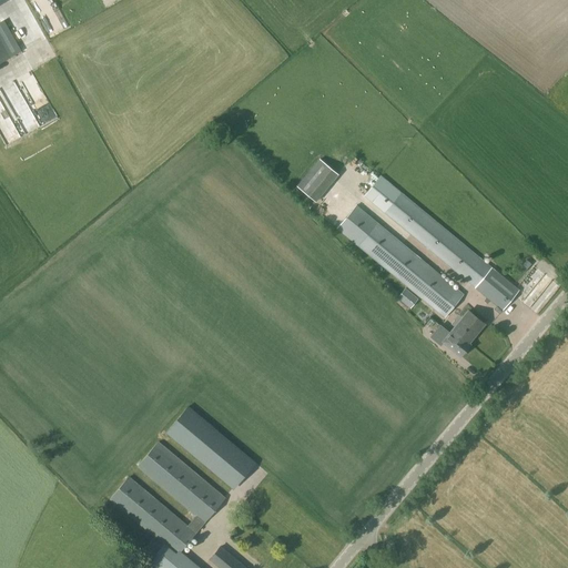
[(0,62),(9,58),(21,51),(4,21),(0,22),(0,62)]
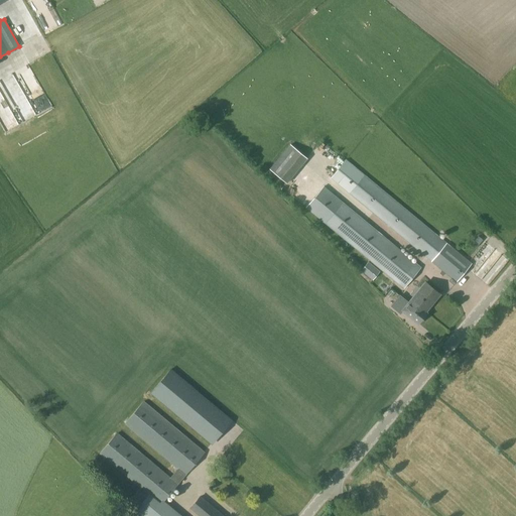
[(345,159),(330,177),(456,282),(471,264),(345,159)]
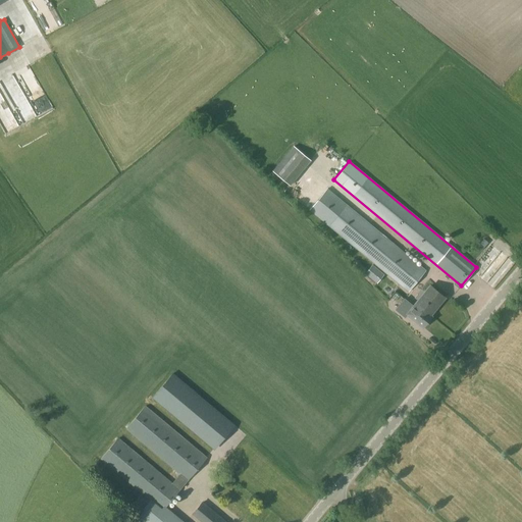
[(409,292),(426,271),(327,189),(309,210),(409,292)]
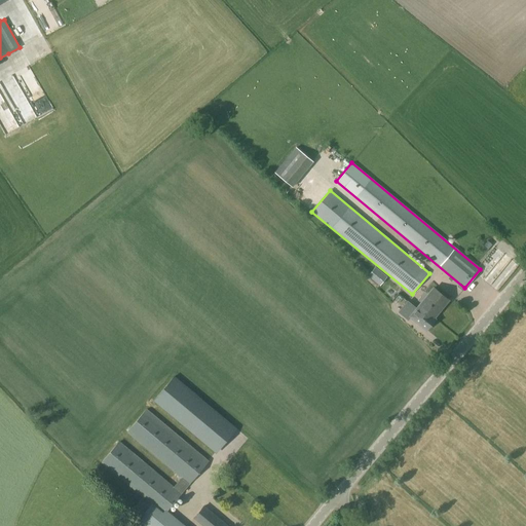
[(482,286),(496,296),(516,270),(502,260),(482,286)]
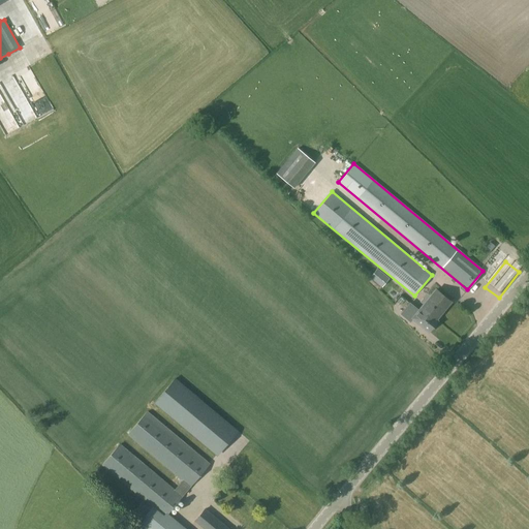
[(381,287),(389,279),(377,269),(370,278),(381,287)]
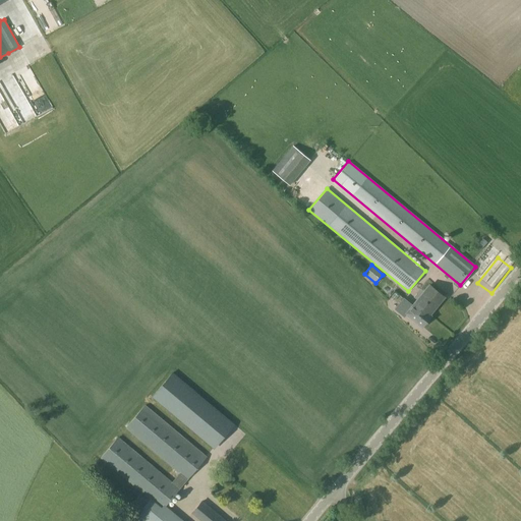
[(403,298),(395,309),(404,316),(406,313),(421,327),(430,316),(429,315),(445,297),(428,285),(420,295),(422,297),(416,304),(414,303),(412,305),(403,298)]
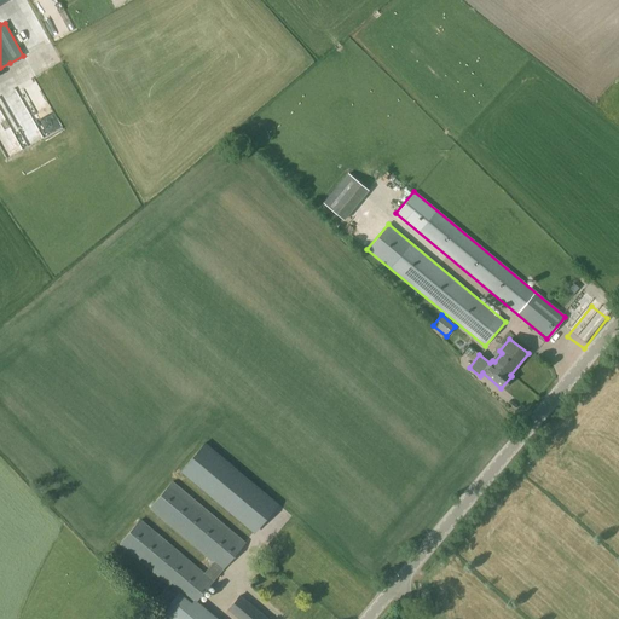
[(553,452),(554,455),(567,447),(562,439),(548,447),(551,453),(553,452)]
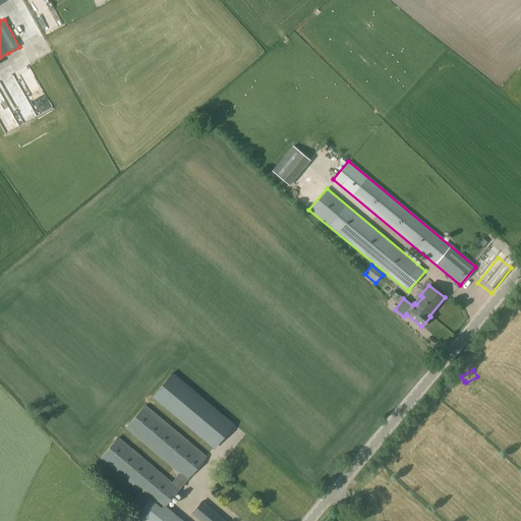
[(172,373),(153,396),(214,448),(233,424),(172,373)]
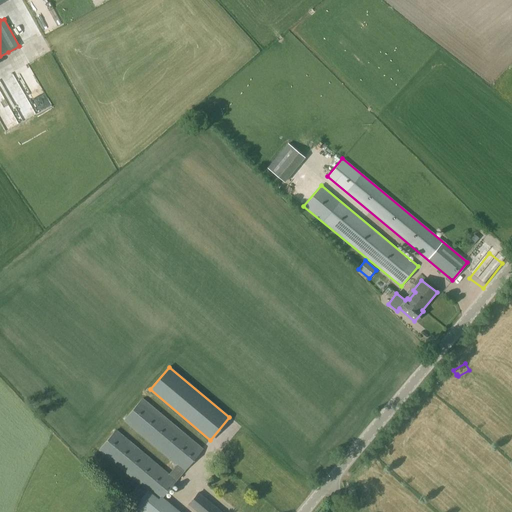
[(115,430),(98,450),(154,497),(141,511),(170,511),(174,508),(162,498),(203,449),(142,398),(123,420),(176,465),(169,474),(115,430)]
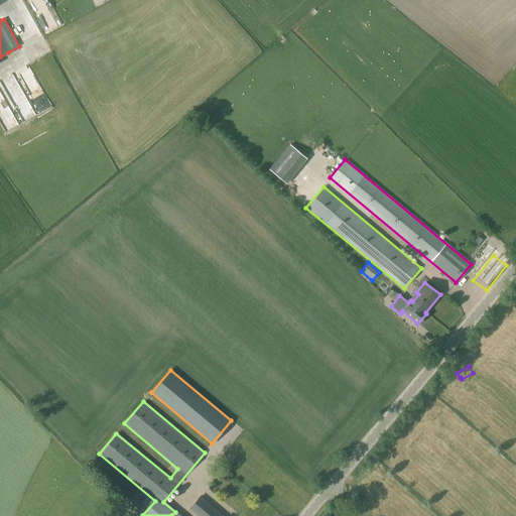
[(190,510),(198,515),(219,515),(216,513),(217,512),(200,498),(190,510)]
